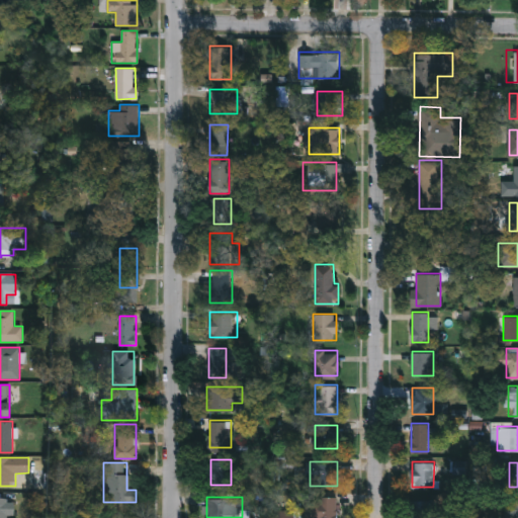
[(306,517),(306,497),(337,497),(337,517),(306,517)]
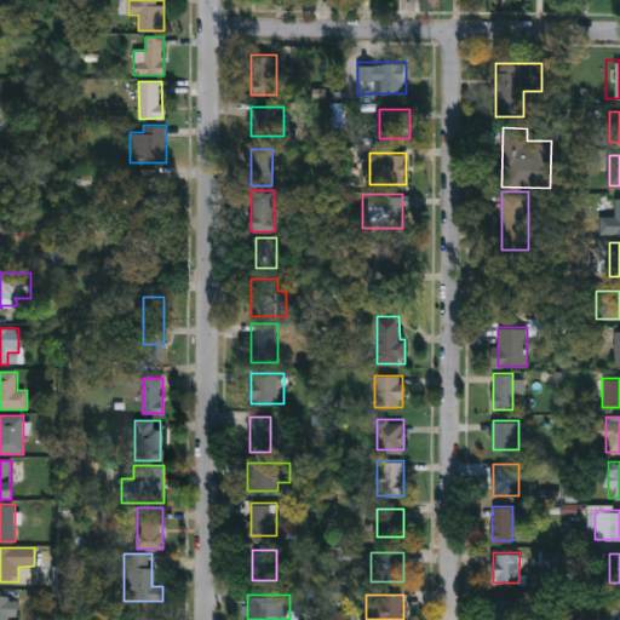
[(619,595),(619,619),(608,619),(608,595),(619,595)]
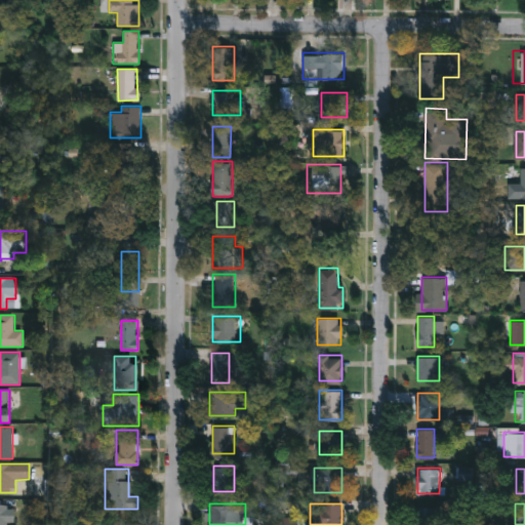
[(12,524),(0,524),(0,505),(12,505),(12,524)]
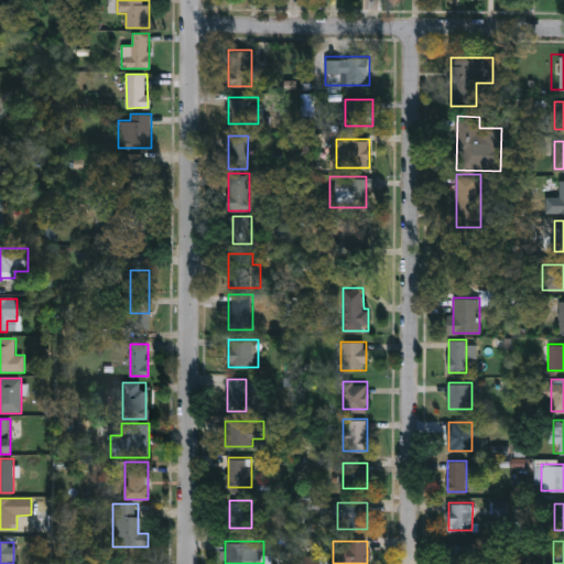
[(473,543),(473,563),(447,563),(447,543),(473,543)]
